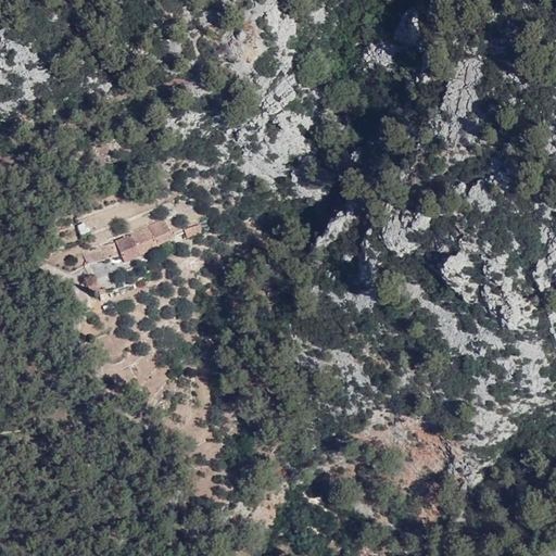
[(165,219),(150,226),(153,234),(162,229),(161,227),(167,225),(165,219)]
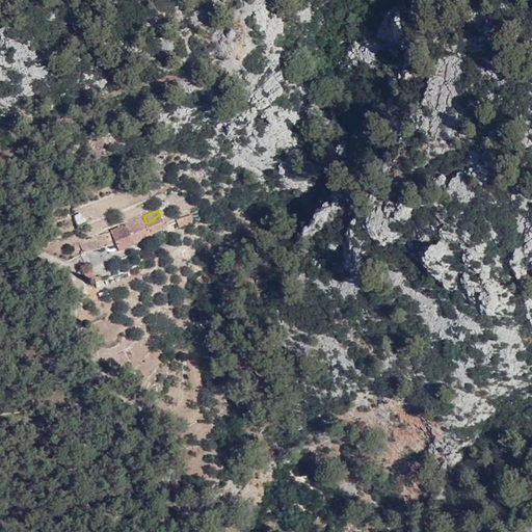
[(77,225),(86,223),(83,212),(74,215),(77,225)]
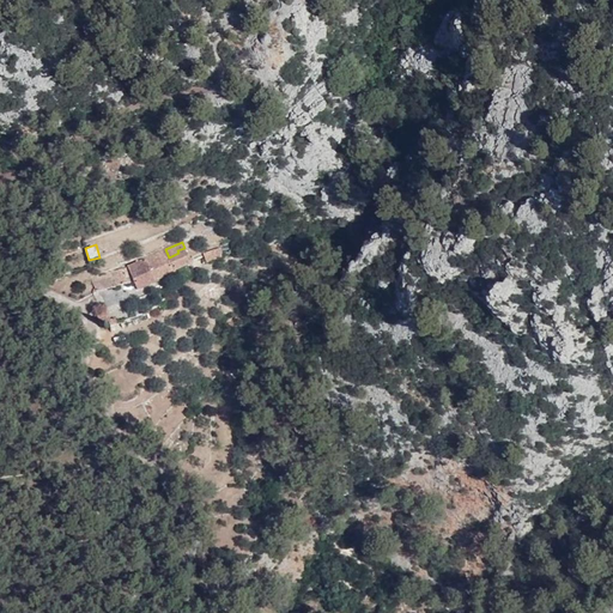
[(126,269),(110,272),(114,287),(129,284),(129,281),(132,280),(137,291),(175,272),(175,271),(192,262),(184,248),(177,250),(178,253),(169,258),(165,249),(126,267),(126,269)]
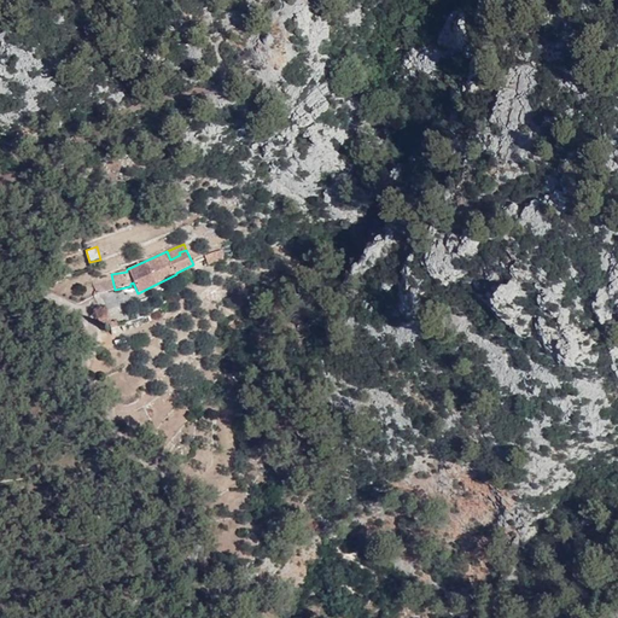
[(222,252),(205,257),(208,267),(225,262),(222,252)]
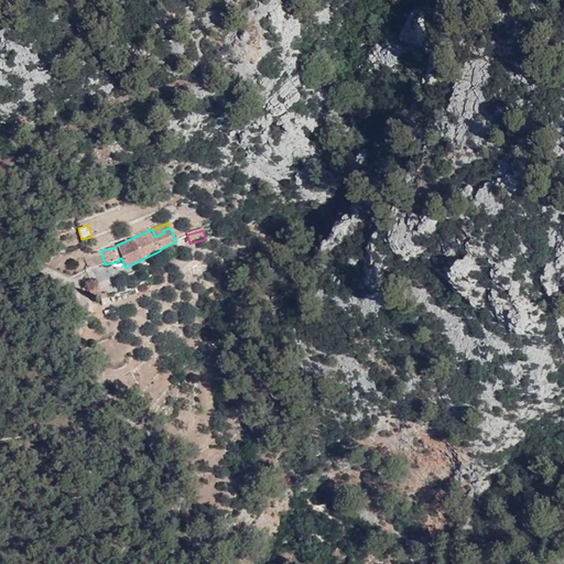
[(101,250),(87,255),(93,269),(106,267),(105,264),(101,250)]
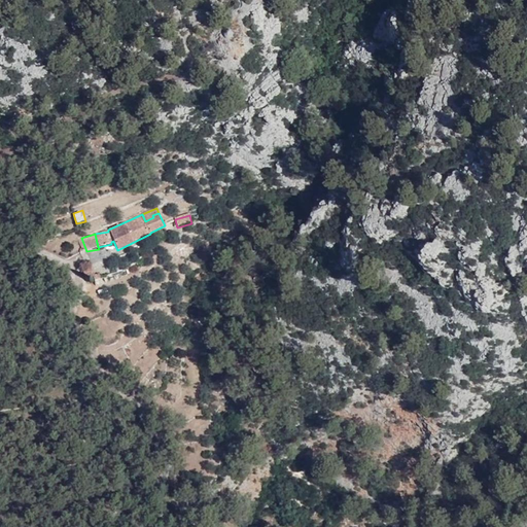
[(77,239),(82,252),(86,251),(81,238),(77,239)]
